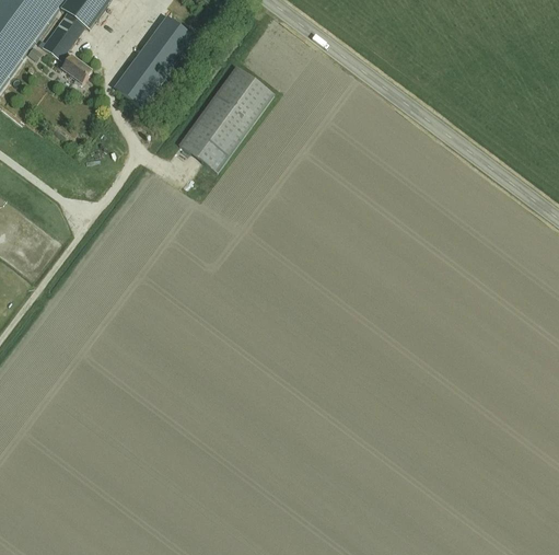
[(0,0),(0,87),(9,74),(65,0),(0,0)]
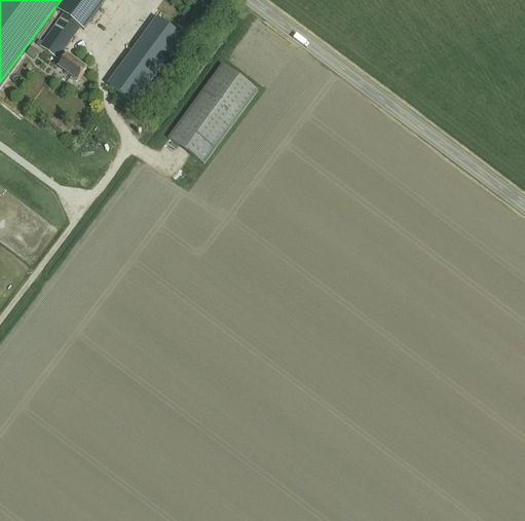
[(62,0),(58,6),(64,11),(82,25),(85,27),(104,0),(62,0)]
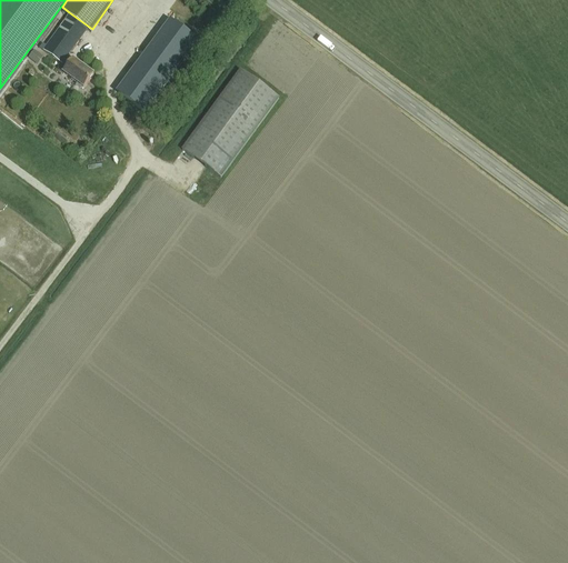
[(89,27),(69,12),(45,47),(68,63),(65,69),(85,84),(95,71),(69,52),(89,27)]
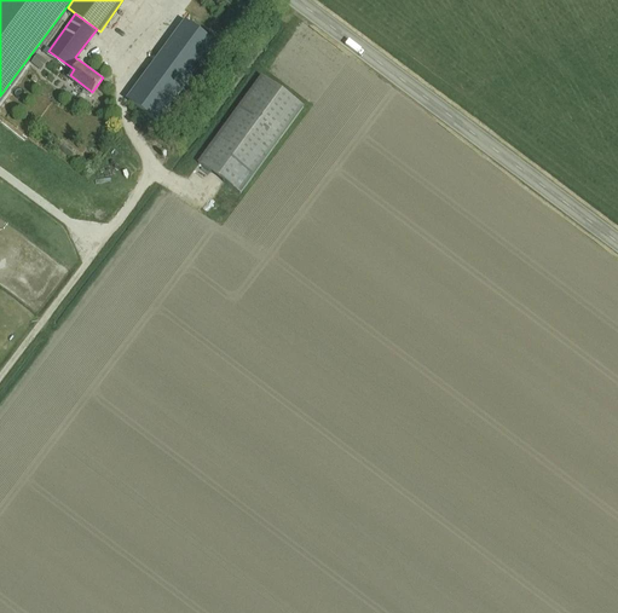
[(165,46),(148,69),(179,92),(196,69),(165,46)]
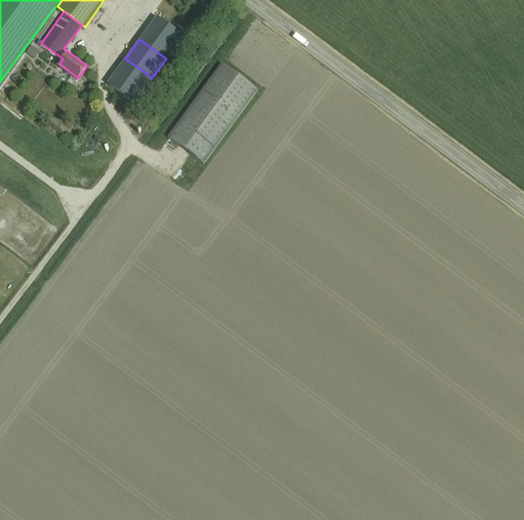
[(26,49),(34,55),(39,47),(31,42),(26,49)]
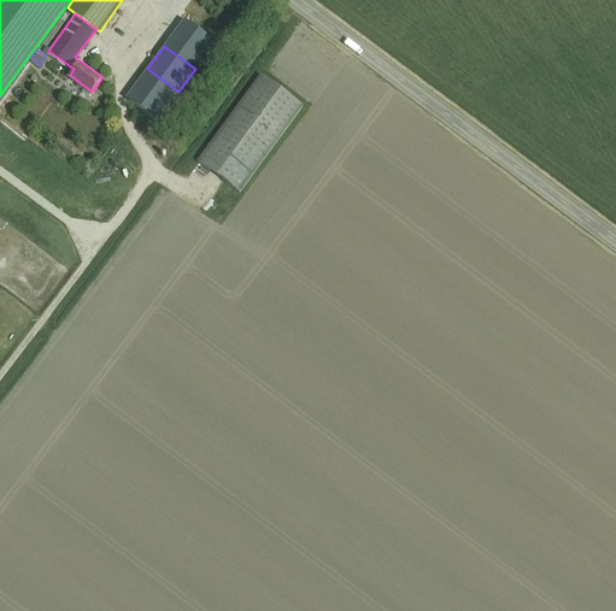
[(262,72),(257,78),(199,158),(242,189),(304,104),(262,72)]
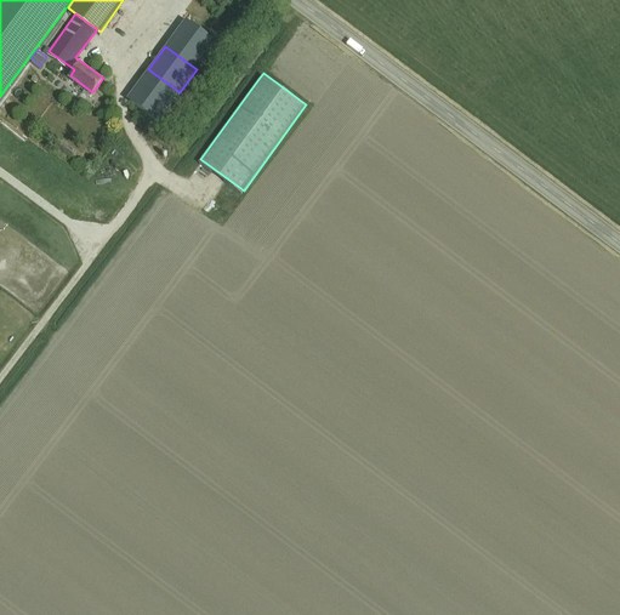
[(97,192),(95,210),(108,211),(109,193),(97,192)]
